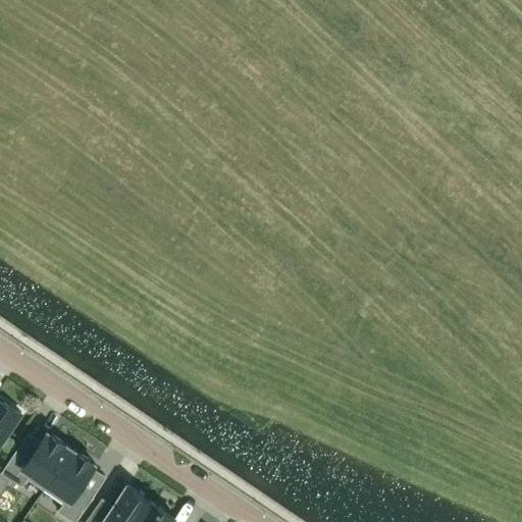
[(0,445),(21,413),(0,398),(0,445)]
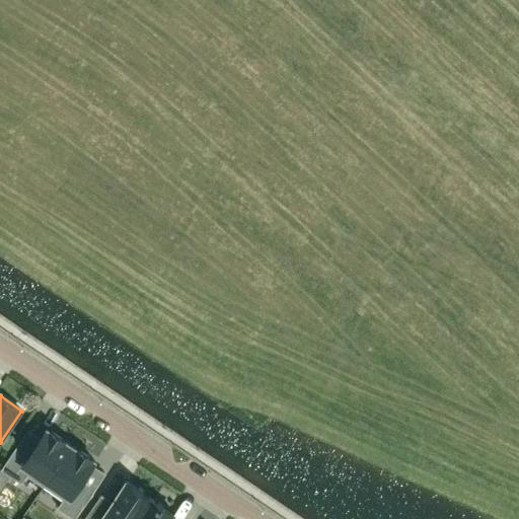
[(17,446),(2,469),(22,484),(28,474),(33,478),(45,486),(71,445),(65,441),(66,440),(51,430),(50,431),(48,429),(30,454),(17,446)]
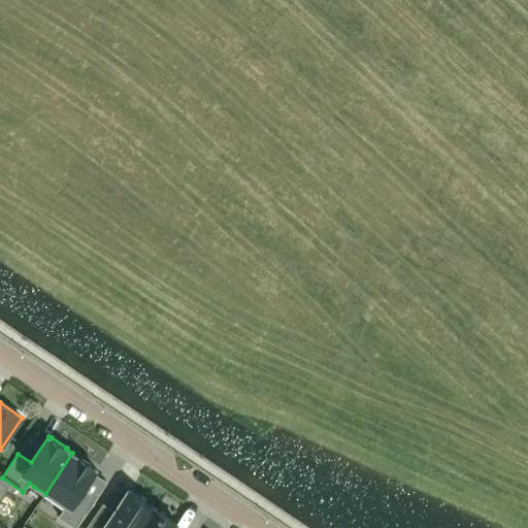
[(72,453),(45,494),(65,507),(59,516),(76,527),(96,499),(84,490),(97,469),(95,468),(95,467),(79,456),(78,457),(72,453)]
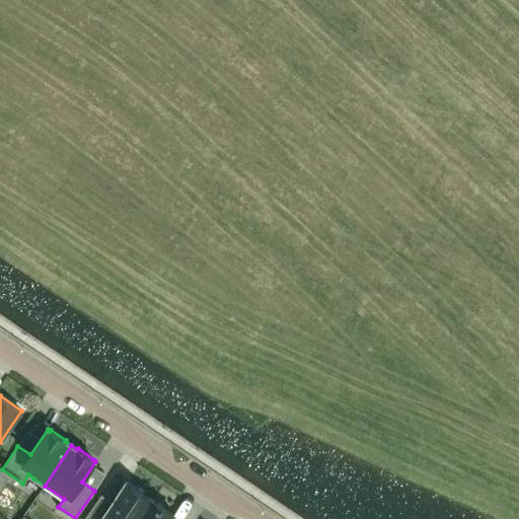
[(139,518),(153,499),(128,482),(114,502),(102,494),(85,518),(139,518)]
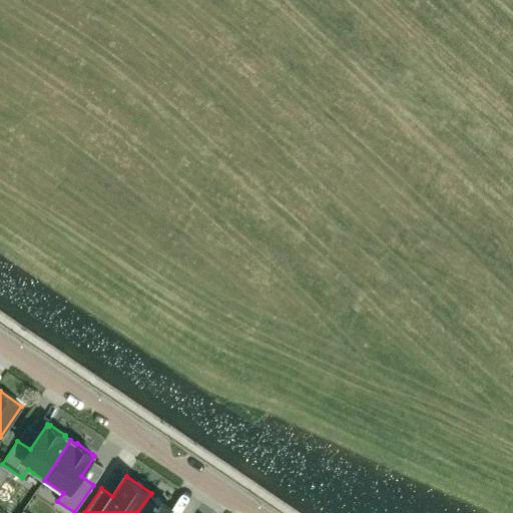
[(168,512),(172,507),(151,493),(137,512),(168,512)]
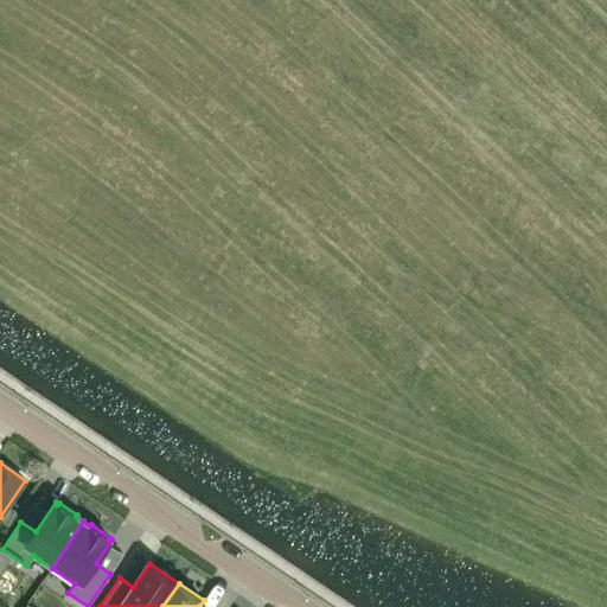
All buildings are outlined.
